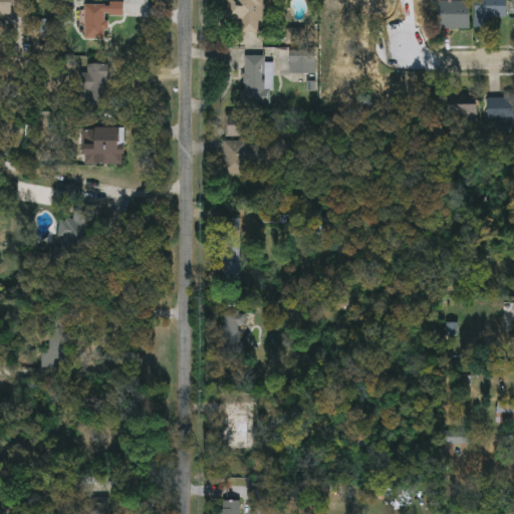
[(0,0),(11,0),(11,17),(0,17),(0,0)]
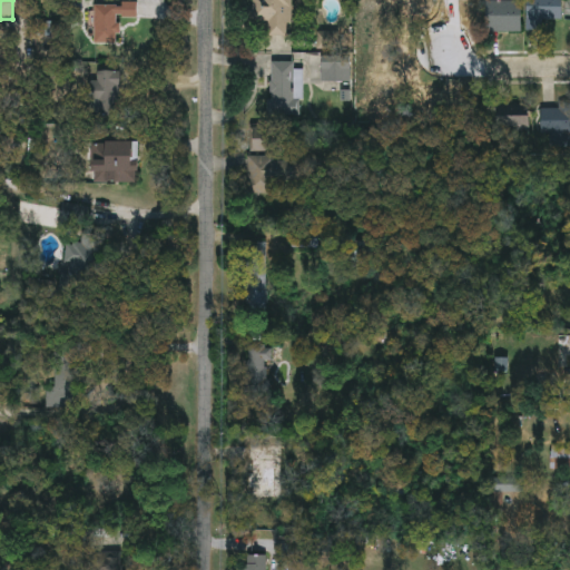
[(252,0),(287,0),(287,36),(266,35),(266,21),(252,21),(252,0)]
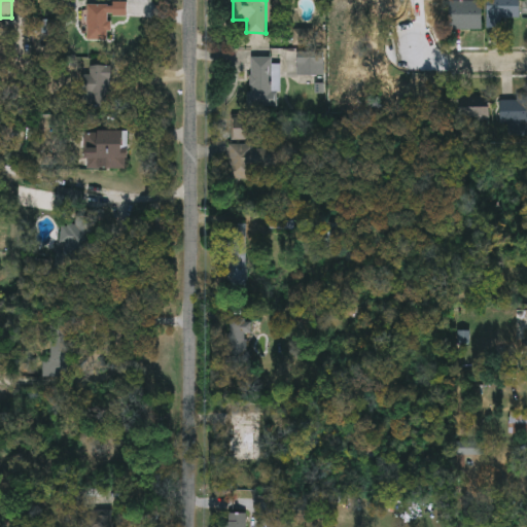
[(481,0),(481,28),(451,28),(451,0),(481,0)]
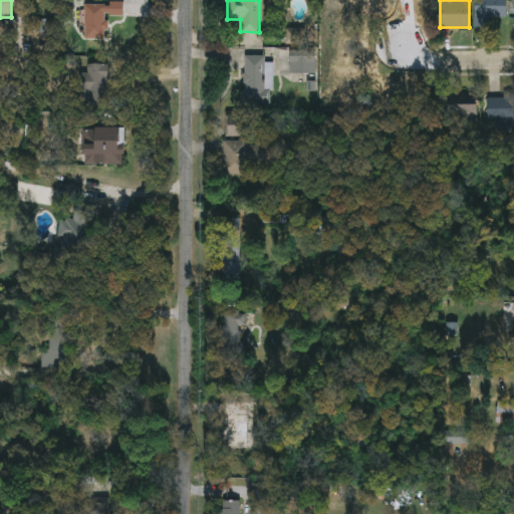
[(487,26),(474,26),(474,0),(507,0),(507,16),(487,16),(487,26)]
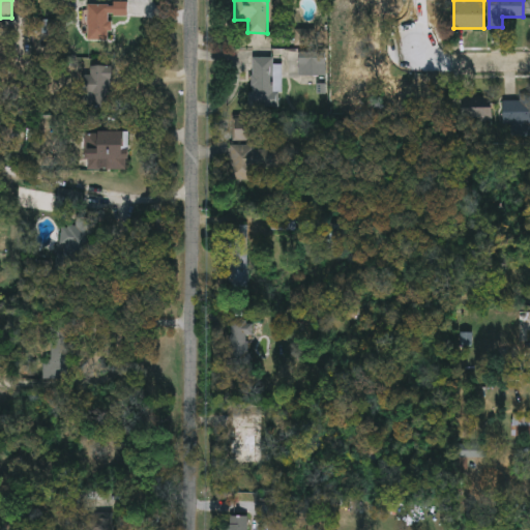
[(87,2),(127,3),(126,15),(108,15),(108,39),(86,39),(87,2)]
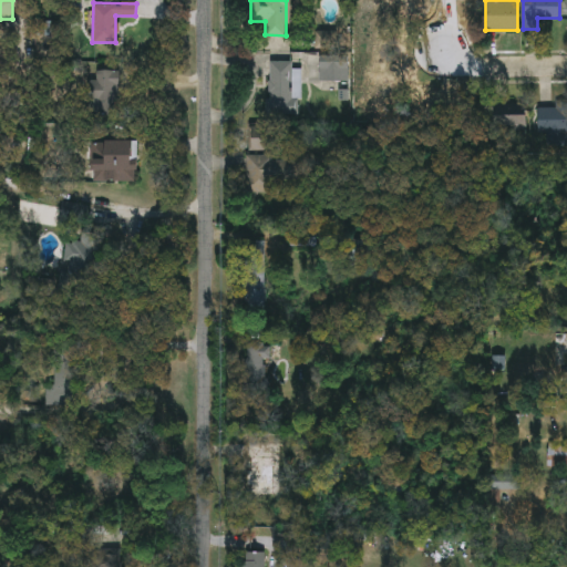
[(292,61),(290,112),(267,112),(269,60),(292,61)]
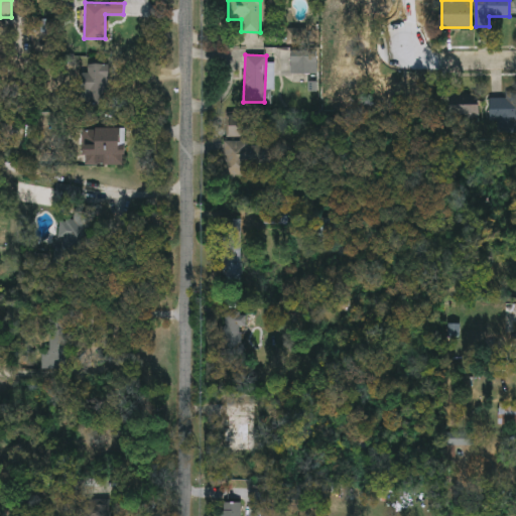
[(292,55),(314,55),(314,71),(292,71),(292,55)]
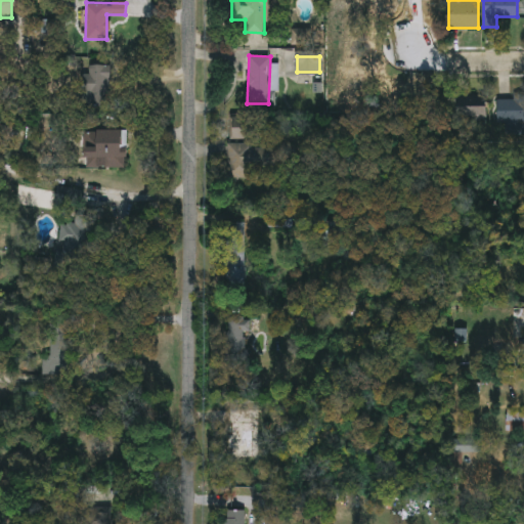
[(107,64),(107,102),(83,102),(83,64),(107,64)]
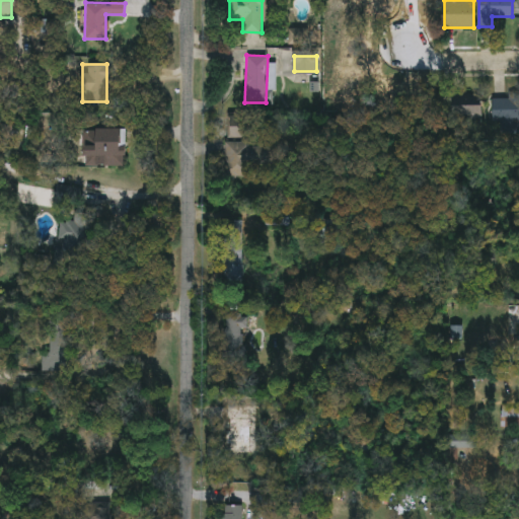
[(516,92),(516,123),(501,123),(501,92),(516,92)]
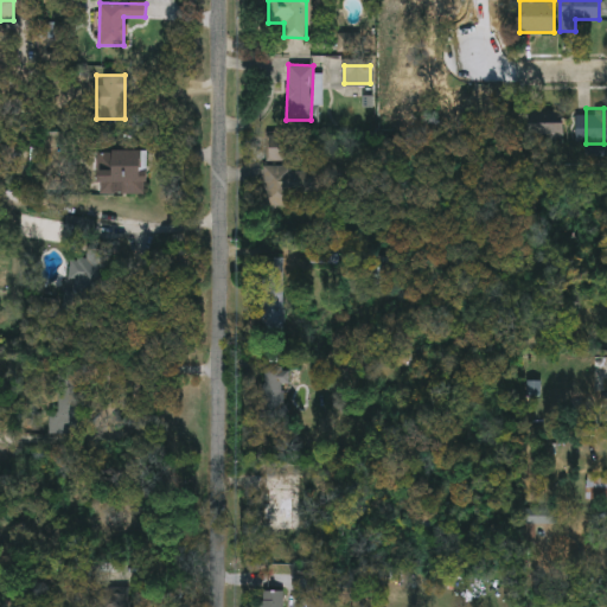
[(564,116),(564,146),(525,146),(525,116),(564,116)]
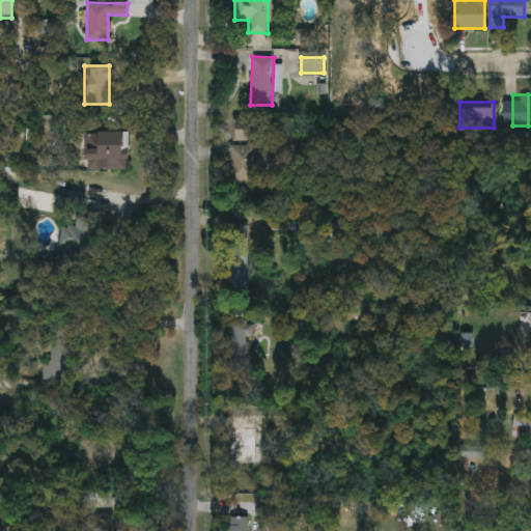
[(232,140),(232,117),(262,117),(262,140),(232,140)]
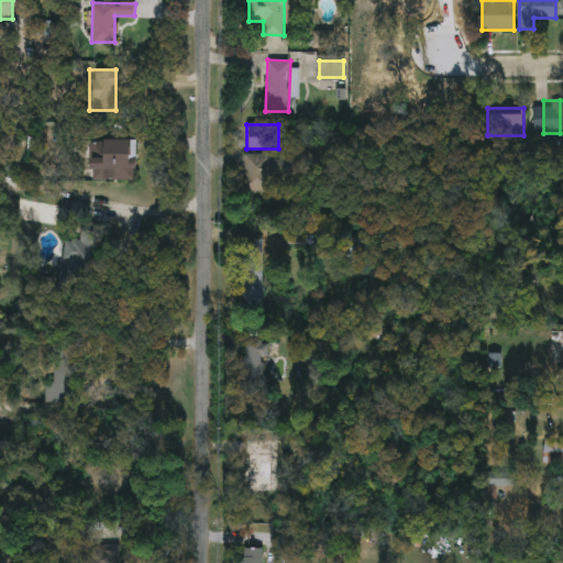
[(134,178),(91,178),(91,138),(134,138),(134,178)]
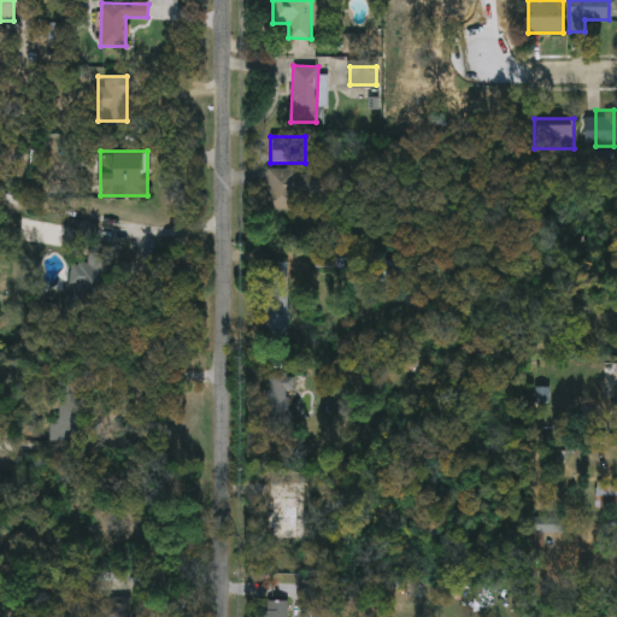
[(295,168),(295,212),(266,212),(266,168),(295,168)]
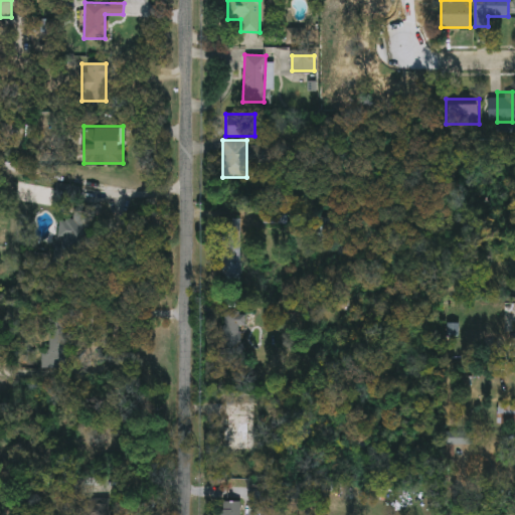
[(82,244),(57,244),(57,216),(82,216),(82,244)]
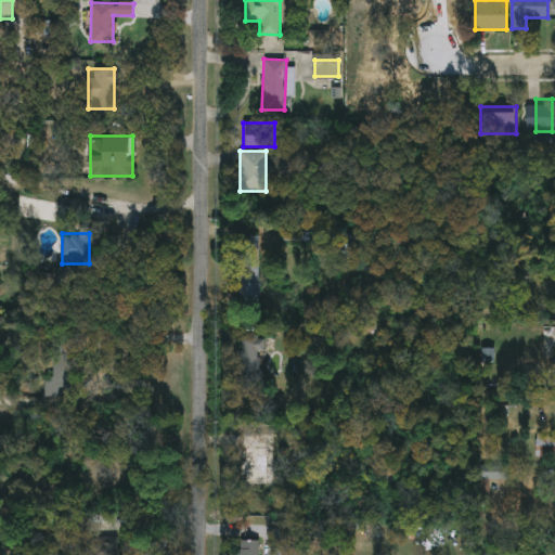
[(259,235),(259,299),(240,299),(239,235),(259,235)]
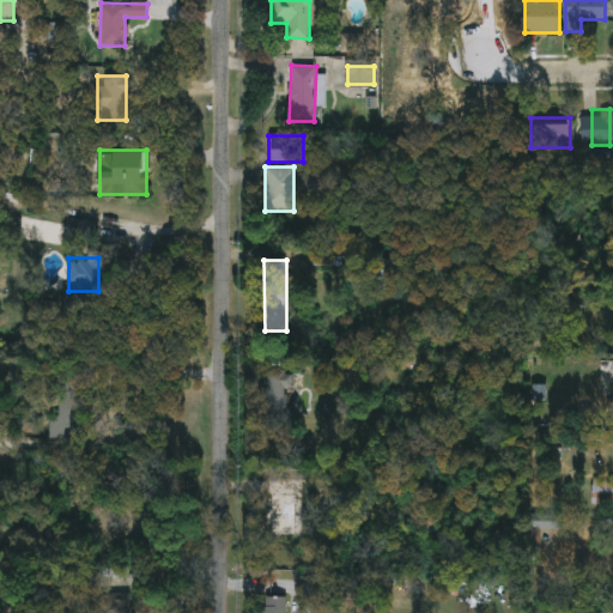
[(265,408),(265,370),(289,370),(289,408),(265,408)]
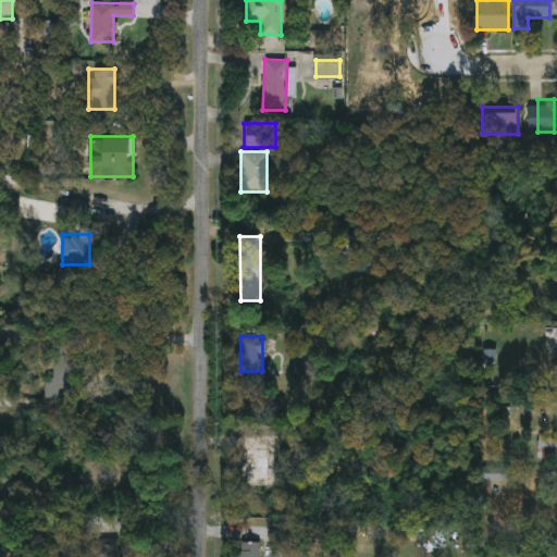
[(554,458),(536,458),(536,437),(554,437),(554,458)]
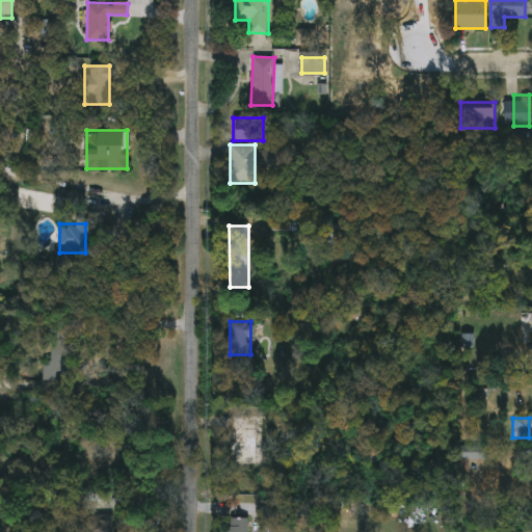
[(488,446),(488,459),(467,459),(467,473),(457,473),(457,446),(488,446)]
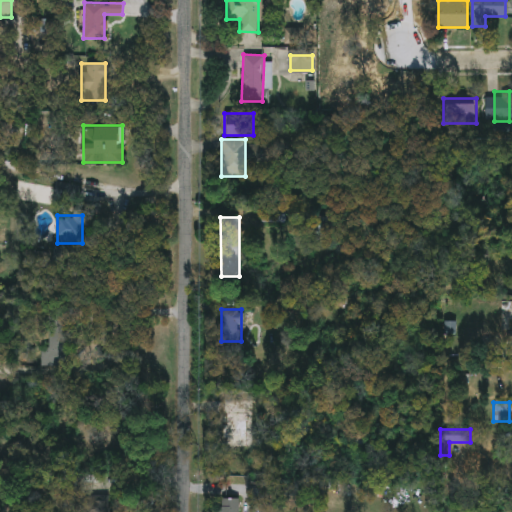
[(239,499),(238,511),(217,511),(218,498),(239,499)]
